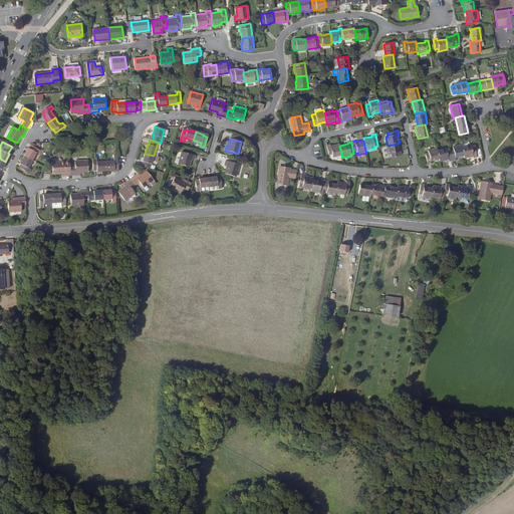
[(333,158),(341,155),(339,146),(339,144),(330,146),(330,144),(326,145),(328,157),(332,156),(333,158)]
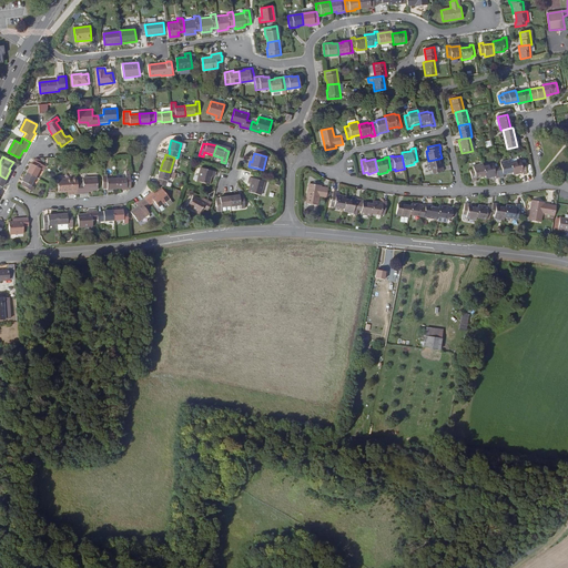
[(440,168),(439,159),(428,161),(425,161),(427,171),(429,170),(430,174),(444,171),(443,168),(440,168)]
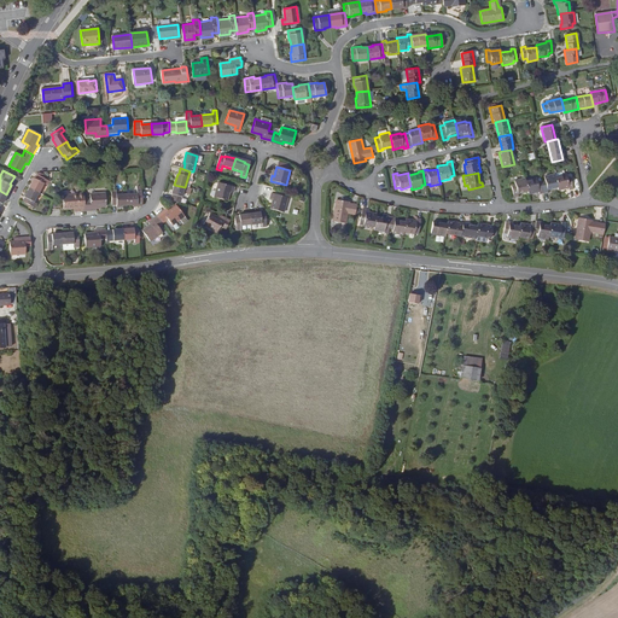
[(34,179),(29,188),(39,193),(44,185),(47,187),(50,182),(38,175),(35,180),(34,179)]
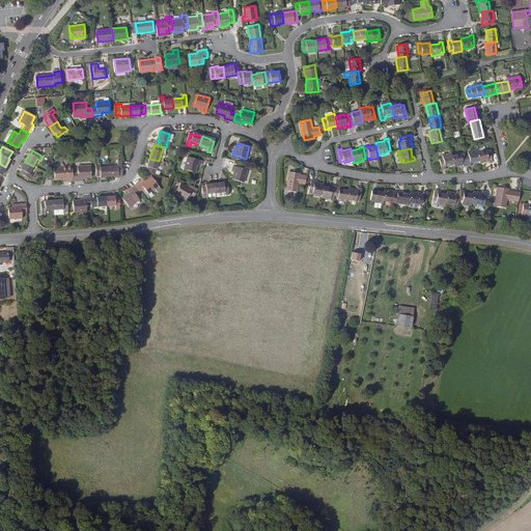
[(465,155),(467,167),(471,166),(470,165),(479,163),(477,152),(476,150),(468,152),(468,154),(465,155)]
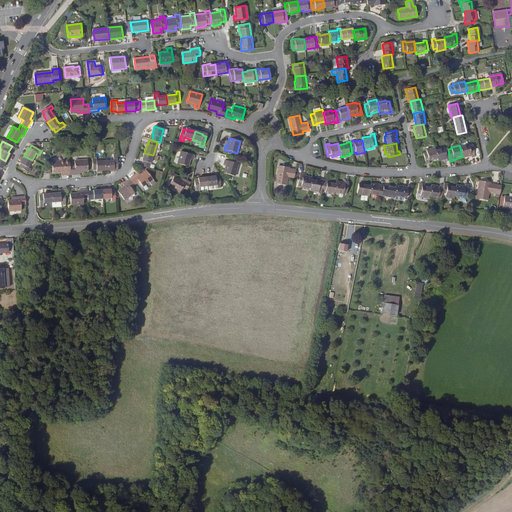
[(462,157),(463,159),(471,158),(471,159),(475,158),(472,146),(469,147),(468,145),(460,147),(462,157)]
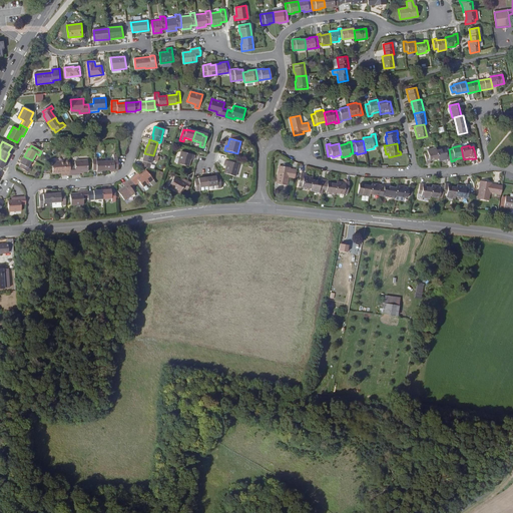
[(430,162),(438,160),(436,150),(436,148),(428,149),(428,151),(424,152),(427,164),(430,163),(430,162)]
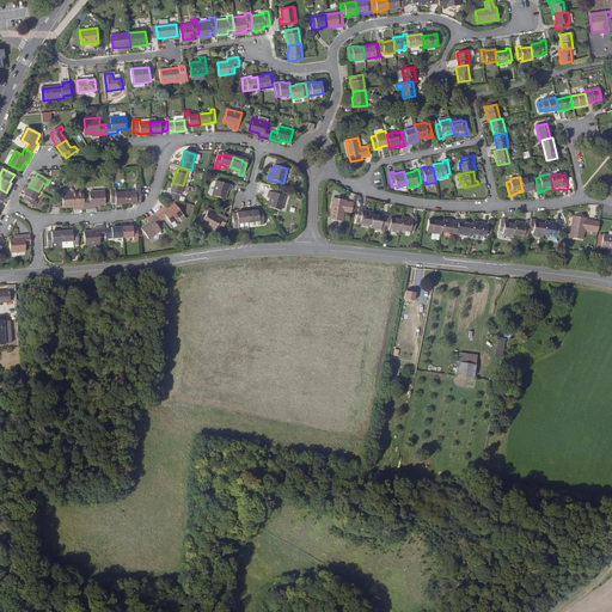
[(522,191),(524,194),(534,191),(534,194),(538,193),(536,178),(531,179),(531,177),(520,179),(522,191)]
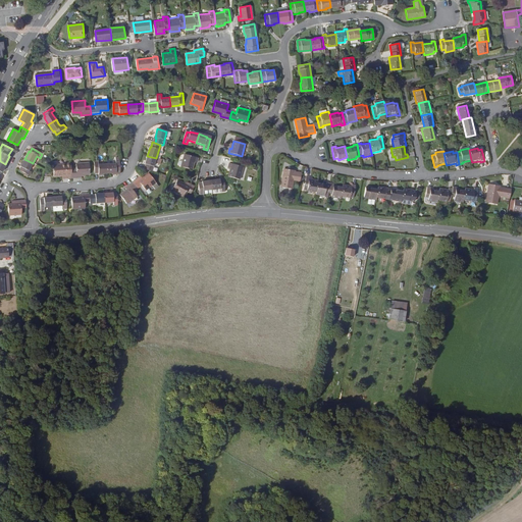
[(185,154),(180,168),(192,171),(194,162),(197,163),(198,158),(185,154)]
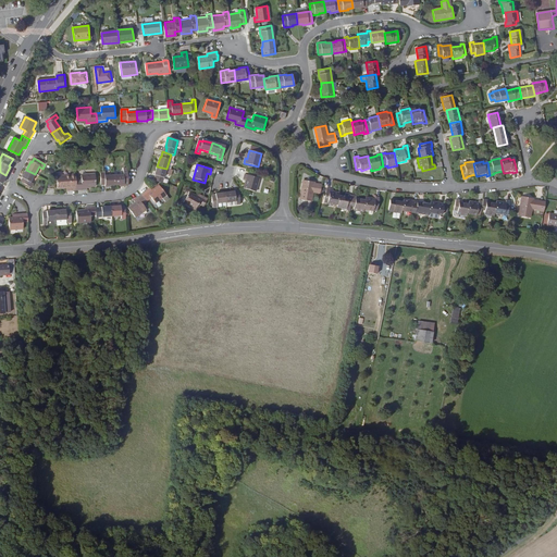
[(155,181),(162,183),(166,169),(157,166),(155,175),(156,175),(155,181)]
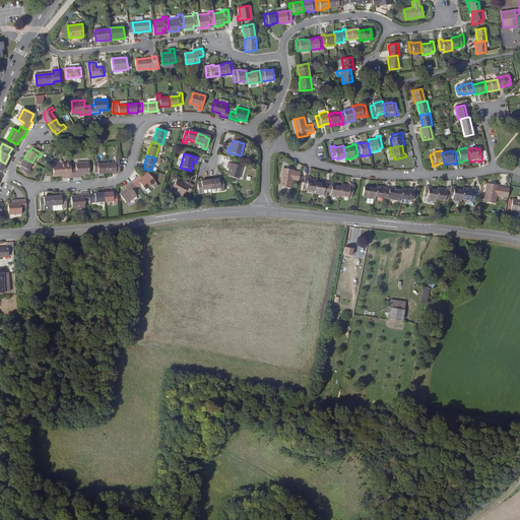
[(117,173),(121,173),(120,156),(116,157),(117,163),(108,164),(108,173),(117,172),(117,173)]
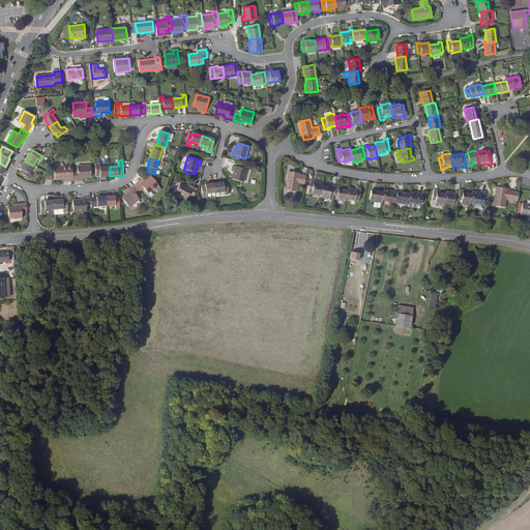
[(33,166),(25,162),(21,169),(22,170),(20,173),(31,178),(33,175),(30,173),(33,166)]
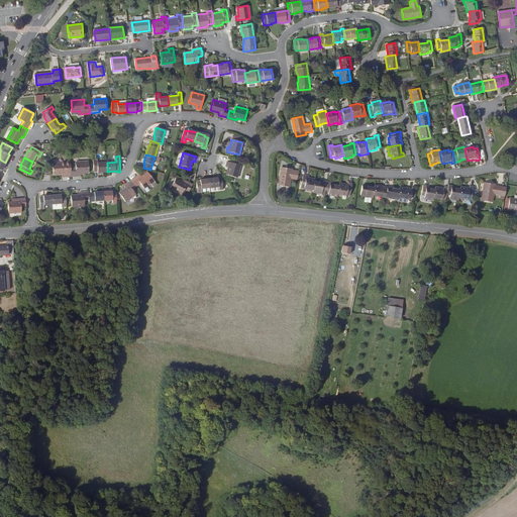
[(99,173),(107,172),(107,163),(98,163),(98,159),(94,160),(95,172),(99,171),(99,173)]
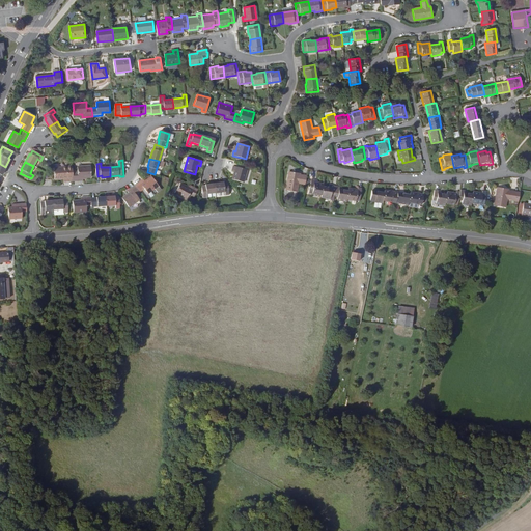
[(79,172),(74,173),(74,182),(83,180),(83,177),(92,177),(91,166),(78,167),(79,172)]
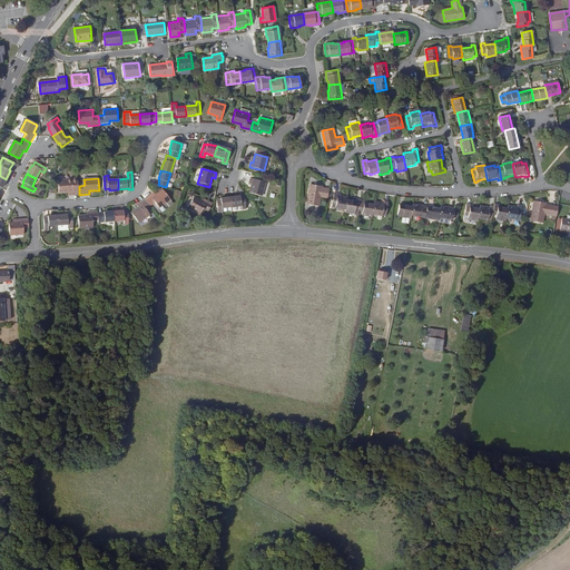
[(79,195),(79,186),(74,186),(72,179),(59,180),(60,193),(69,192),(69,195),(79,195)]
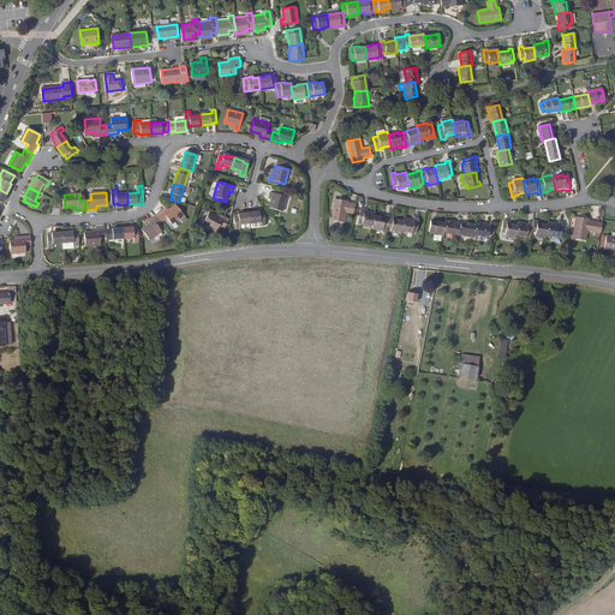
[(281,213),(286,197),(270,193),(268,198),(272,199),(268,209),(281,213)]
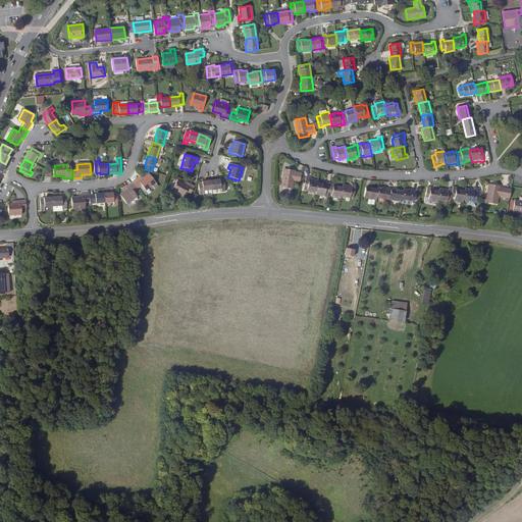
[(131,180),(136,187),(140,184),(143,189),(153,180),(147,172),(140,176),(139,174),(131,180)]
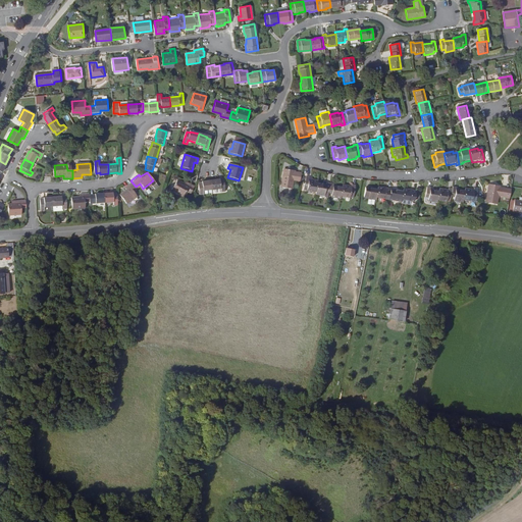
[(292,188),(299,189),(299,184),(300,181),(293,180),(294,178),(283,177),(280,195),(291,197),(292,188)]
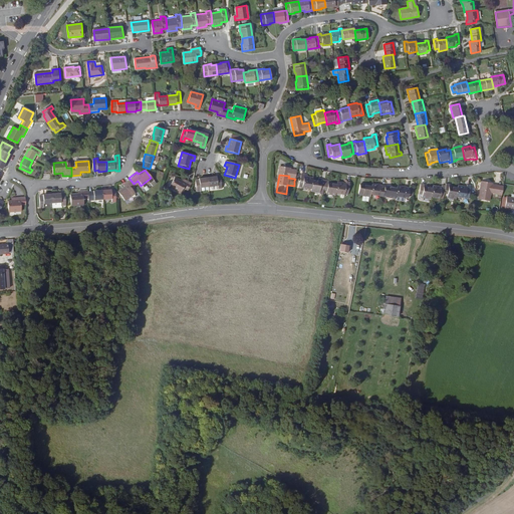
[(130,187),(134,184),(129,178),(121,183),(122,185),(115,191),(122,199),(133,192),(130,187)]
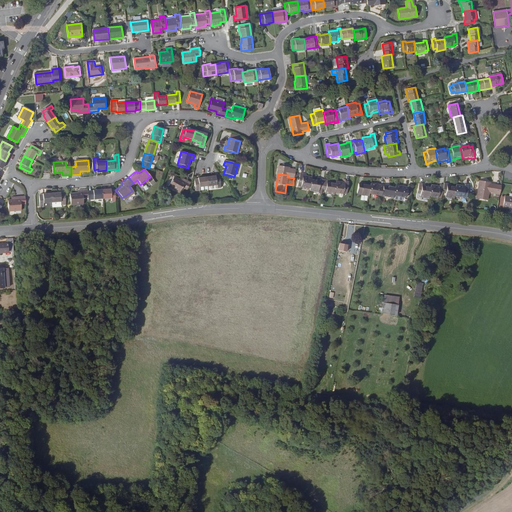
[(174,177),(169,186),(180,192),(182,187),(187,190),(190,183),(182,178),(181,181),(174,177)]
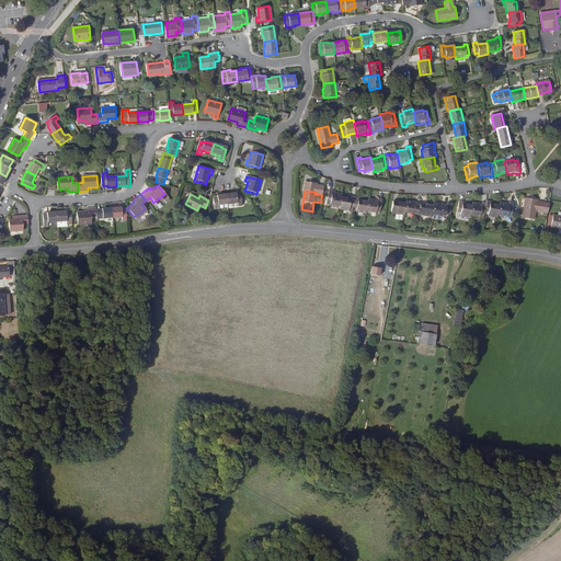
[(227,195),(228,204),(237,203),(237,207),(241,206),(240,195),(237,195),(237,194),(227,195)]
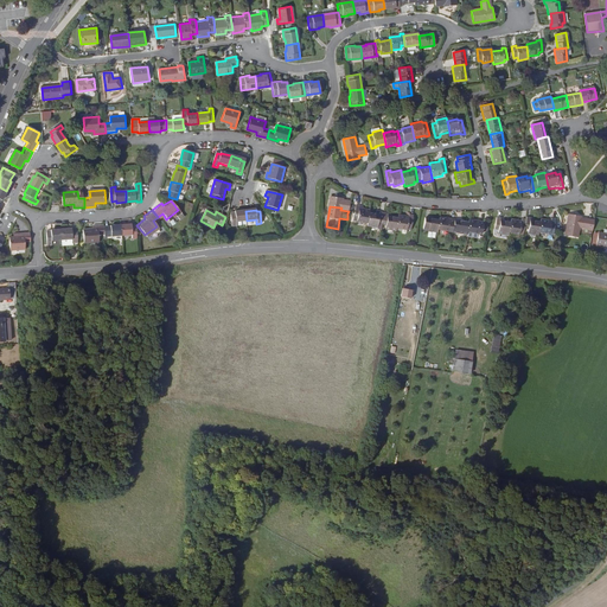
[(237,222),(247,221),(246,211),(235,212),(235,213),(231,215),(232,227),(237,225),(237,222)]
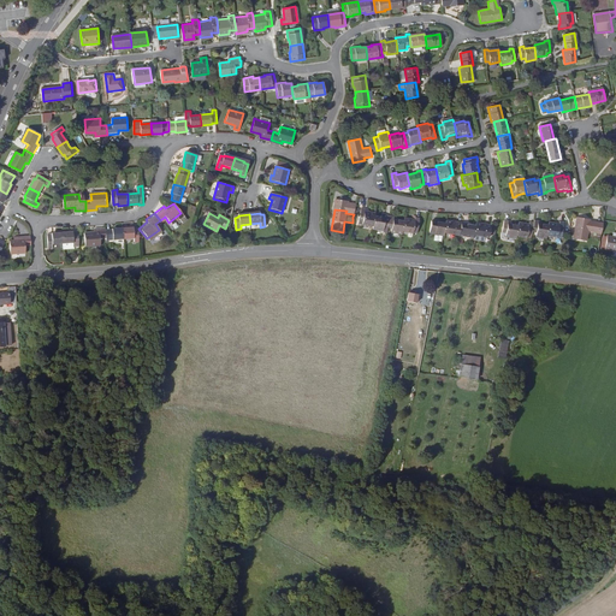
[(361,235),(371,236),(373,224),(373,221),(363,220),(363,218),(360,218),(356,232),(361,232),(361,235)]
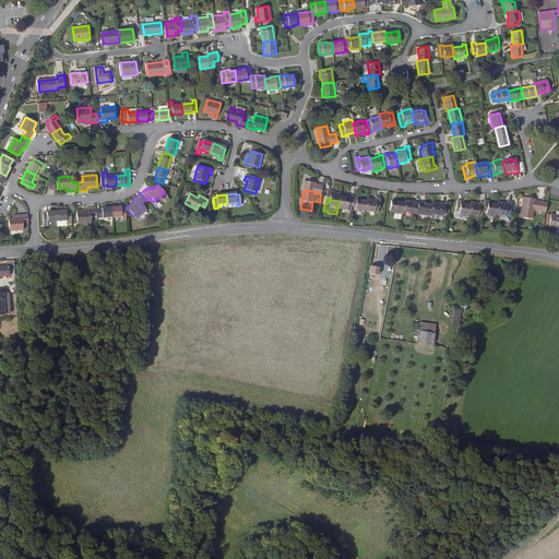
[(349,219),(349,217),(352,204),(348,203),(348,205),(339,203),(336,214),(336,217),(345,218),(349,219)]
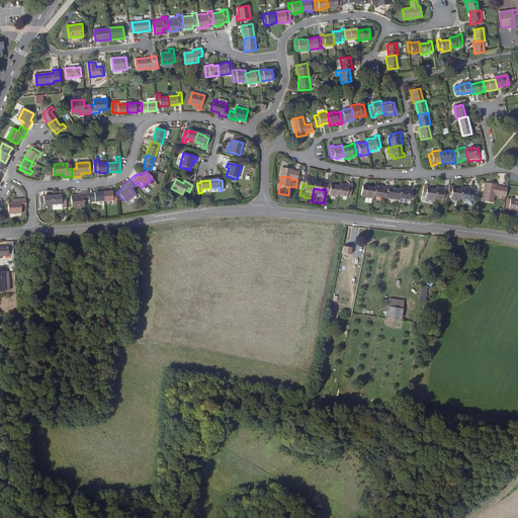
[(326,189),(324,201),(328,201),(328,203),(336,205),(337,203),(338,193),(330,191),(330,190),(326,189)]
